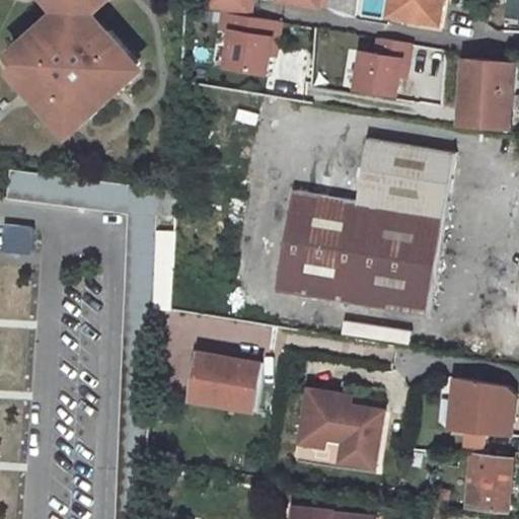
[(55,0),(65,9),(19,52),(43,75),(32,85),(63,118),(69,110),(84,127),(102,109),(100,106),(124,85),(126,88),(144,71),(129,56),(136,50),(116,28),(108,33),(90,14),(104,0),(55,0)]
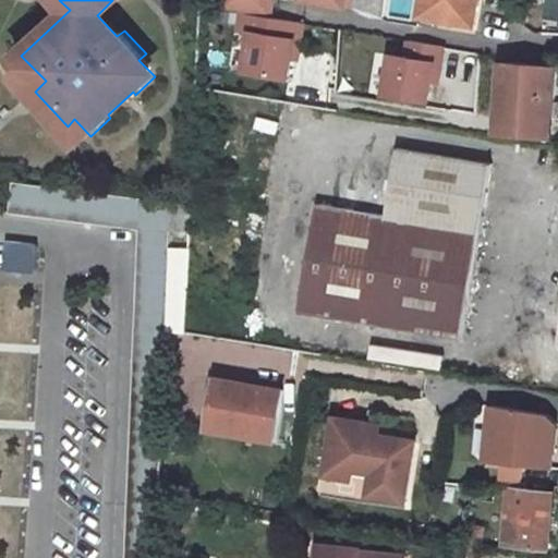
[(222,0),(221,10),(268,19),(271,0),(222,0)]
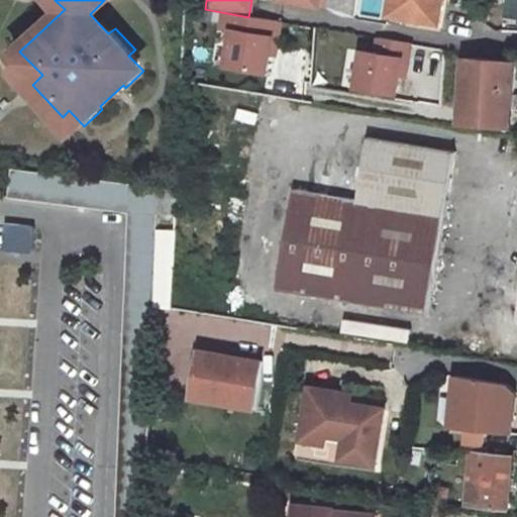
[(389,0),(387,17),(438,25),(442,0),(389,0)]
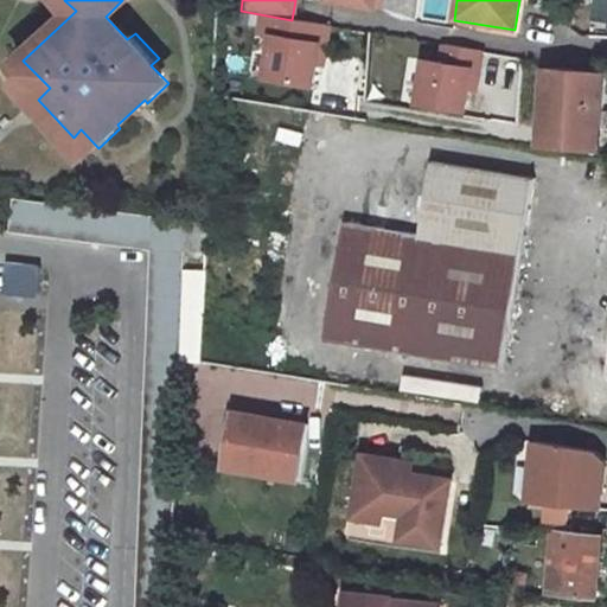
[(436,43),(434,57),(472,64),(475,49),(436,43)]
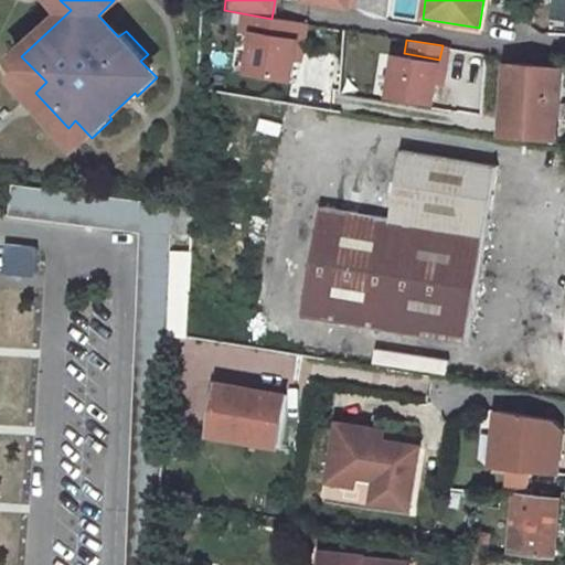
[(428,105),(436,61),(383,52),(375,97),(428,105)]
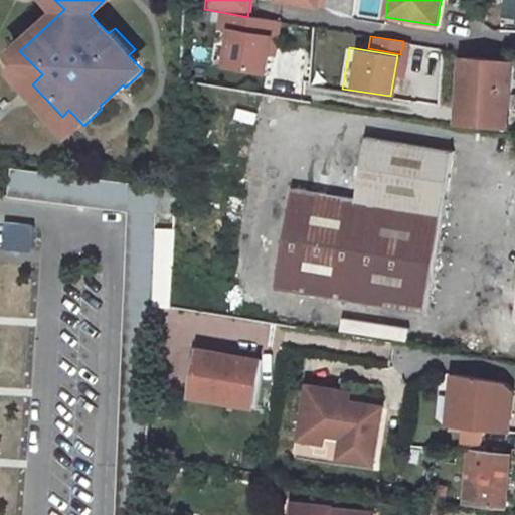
[(463,58),(459,125),(508,130),(512,62),(463,58)]
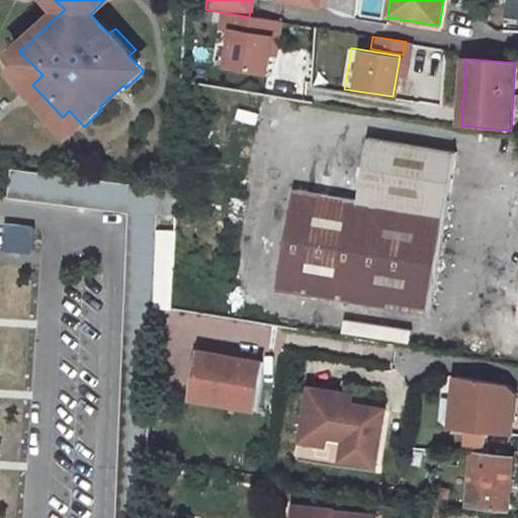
[(430,320),(450,203),(458,155),(368,141),(358,200),(296,191),(279,293),(430,320)]
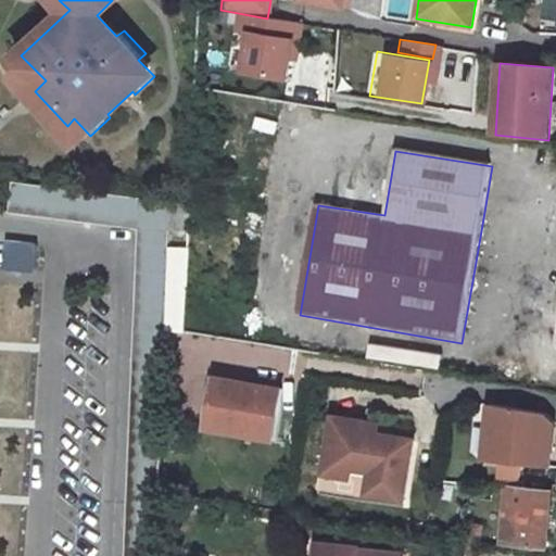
[(247,382),(215,377),(214,383),(245,389),(247,382)]
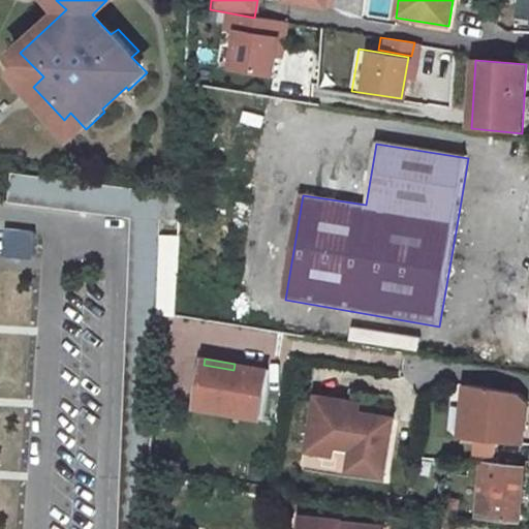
[(204,365),(199,389),(196,407),(260,418),(269,369),(235,364),(234,370),(204,365)]
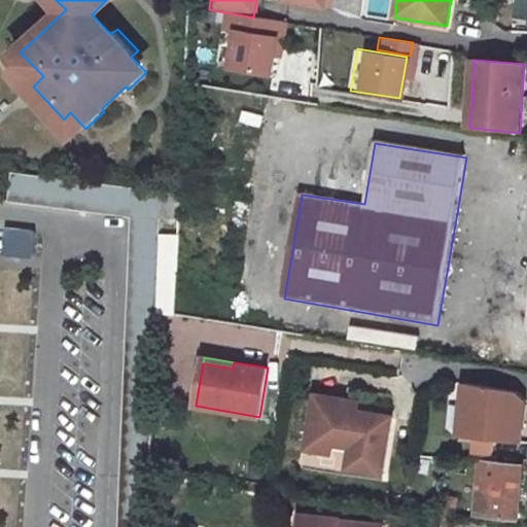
[(459,435),(521,442),(522,423),(524,400),(517,392),(463,384),(459,435)]
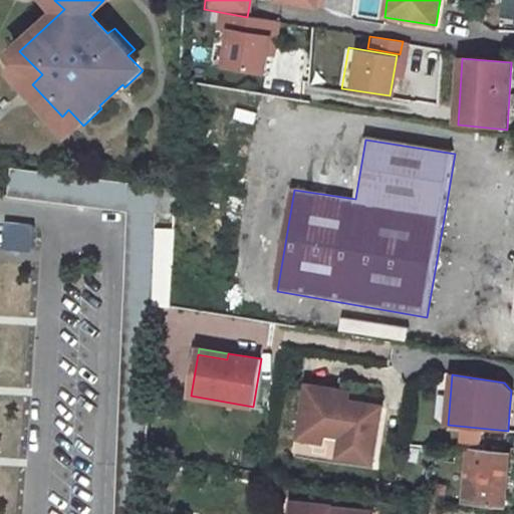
[(337,390),(306,384),(299,430),(324,433),(341,436),(338,457),(372,462),(382,406),(347,401),(346,403),(335,401),(337,390)]
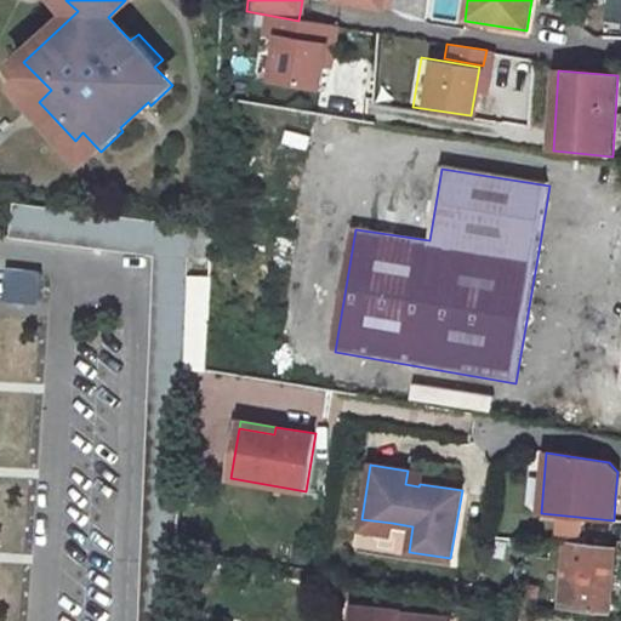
[(421,473),(408,471),(405,484),(419,486),(420,484),(421,473)]
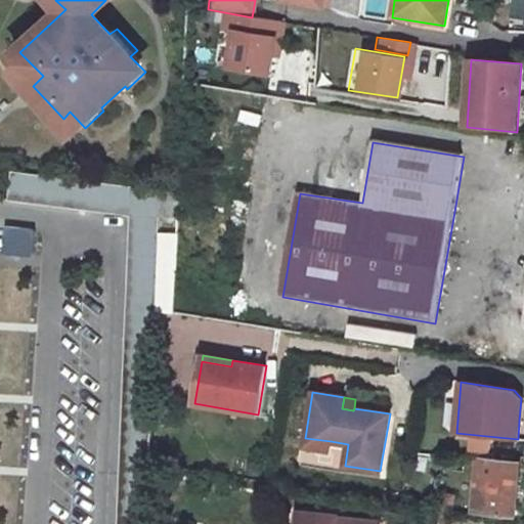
[(331,441),(305,438),(304,446),(329,451),(331,441)]
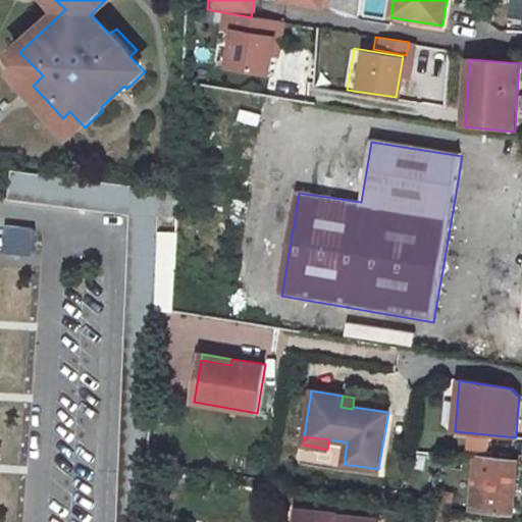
[(506,462),(487,460),(489,445),(464,441),(462,457),(475,458),(470,510),(513,515),(517,465),(521,465),(521,456),(506,454),(506,462)]
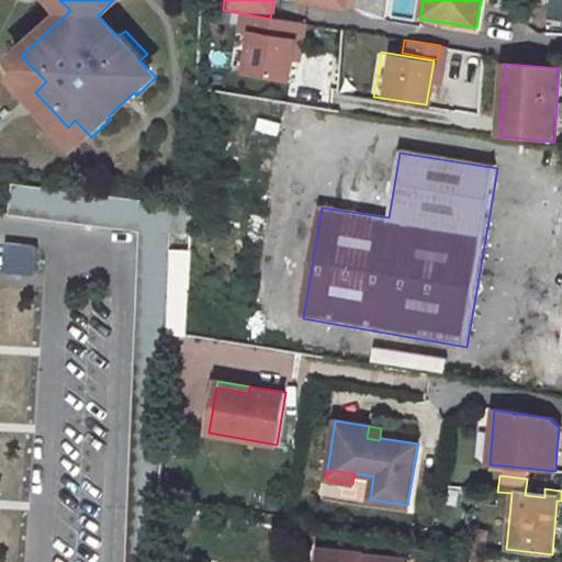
[(403,561),(360,557),(360,553),(318,549),(317,561),(403,561)]
